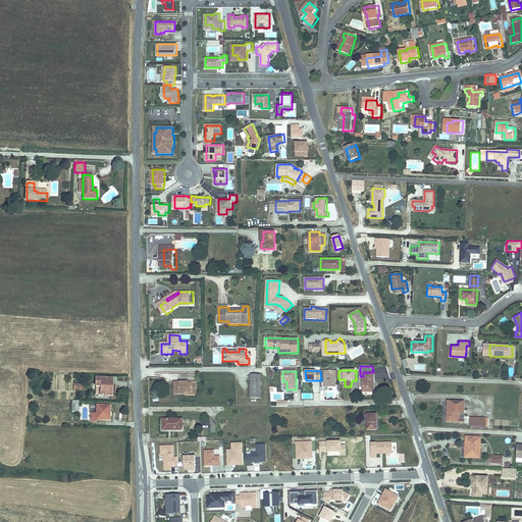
[(335,371),(324,371),(325,386),(335,386),(335,371)]
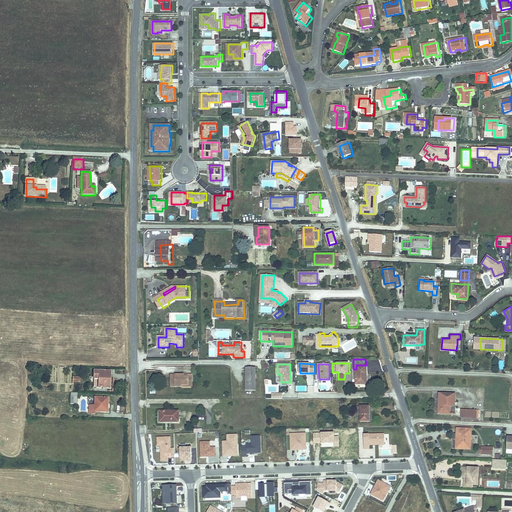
[(366,365),(356,365),(356,369),(356,384),(367,384),(366,365)]
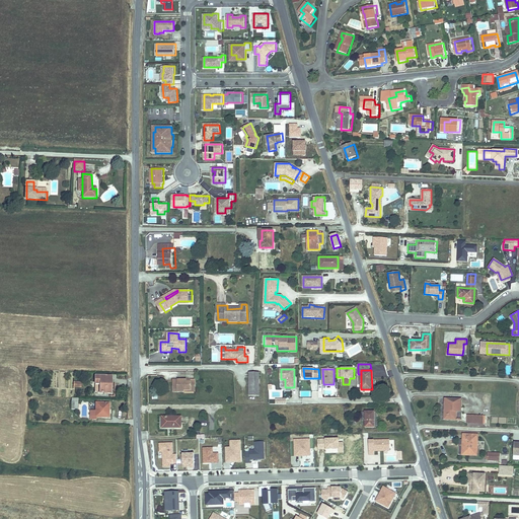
[(260,372),(250,372),(250,394),(261,394),(260,372)]
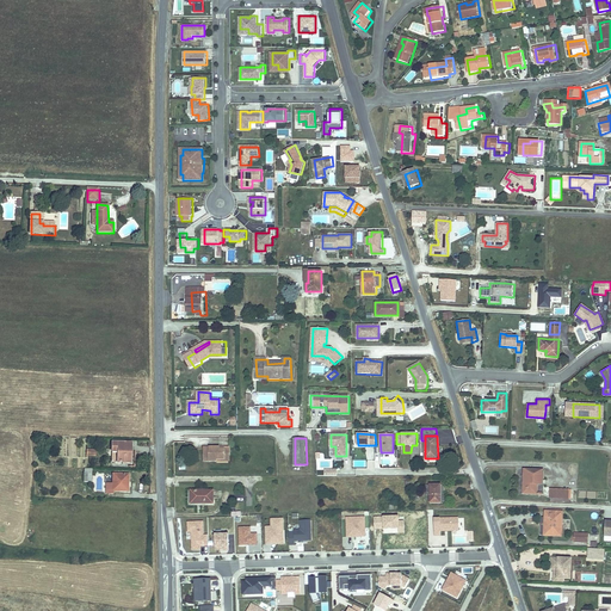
[(112,444),(112,452),(117,452),(117,463),(130,463),(130,444),(112,444)]
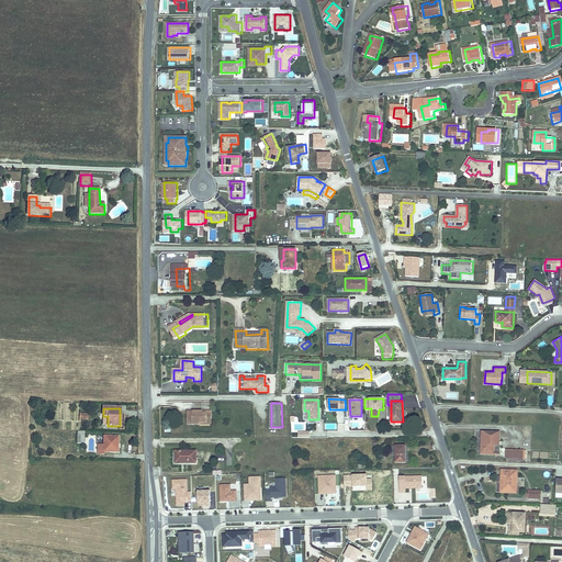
[(193,413),(188,413),(188,424),(200,424),(200,423),(206,422),(206,419),(211,419),(211,413),(202,413),(202,412),(193,412),(193,413)]
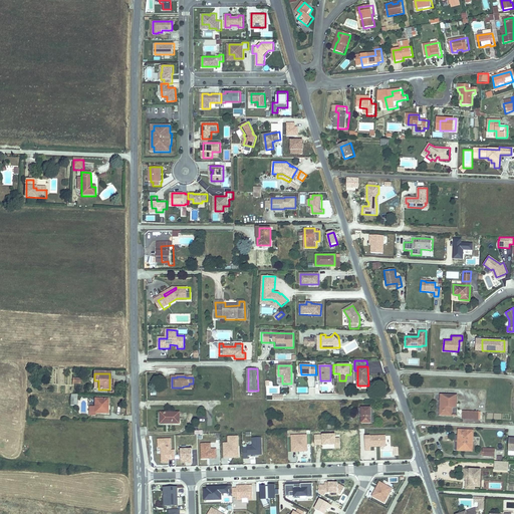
[(442,397),(441,416),(453,416),(454,398),(442,397)]
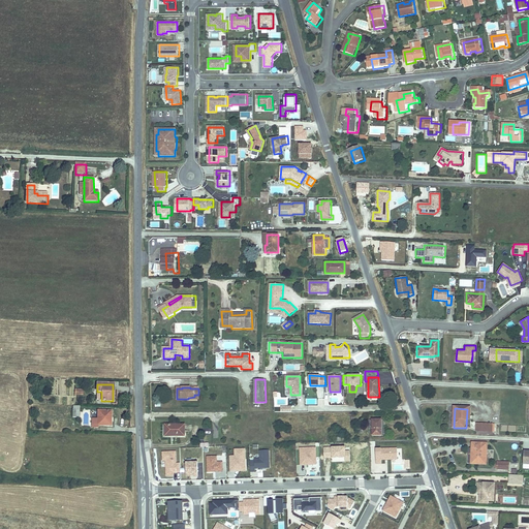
[(112,411),(97,411),(97,418),(94,418),(93,427),(99,427),(99,425),(111,426),(112,411)]
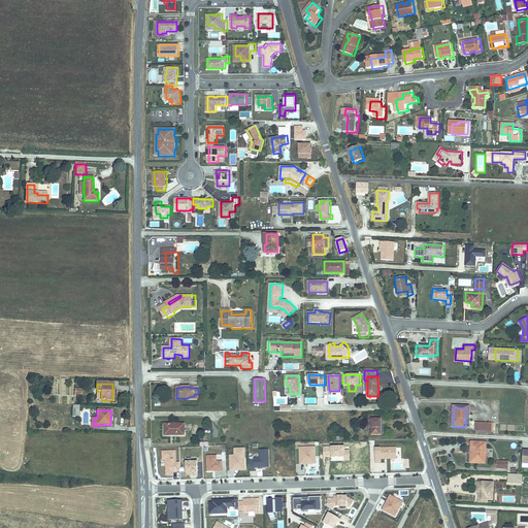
[(382,418),(372,419),(373,435),(383,434),(382,418)]
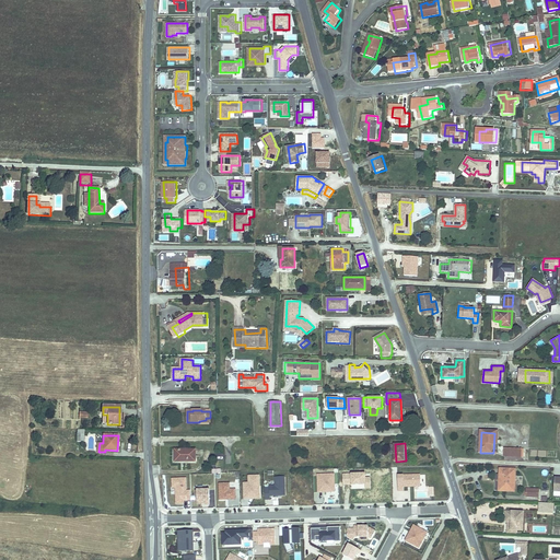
[(199,447),(178,447),(179,459),(199,459),(199,447)]
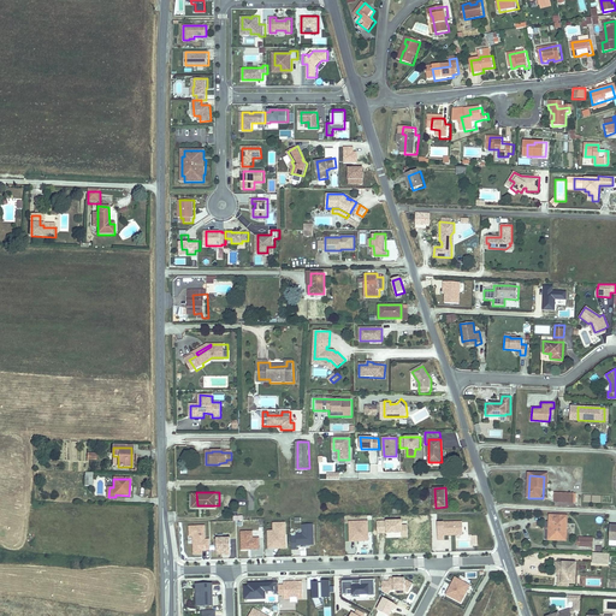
[(546,521),(546,539),(567,539),(568,515),(551,514),(551,521),(546,521)]
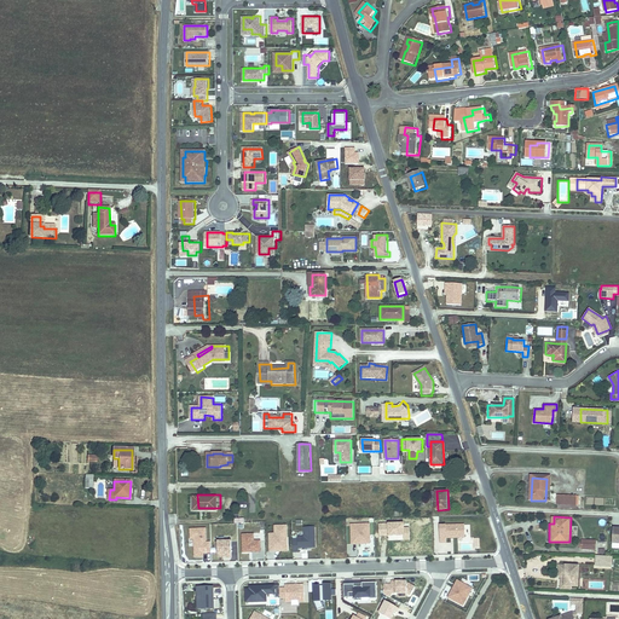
[(370,524),(351,525),(352,544),(370,543),(370,524)]
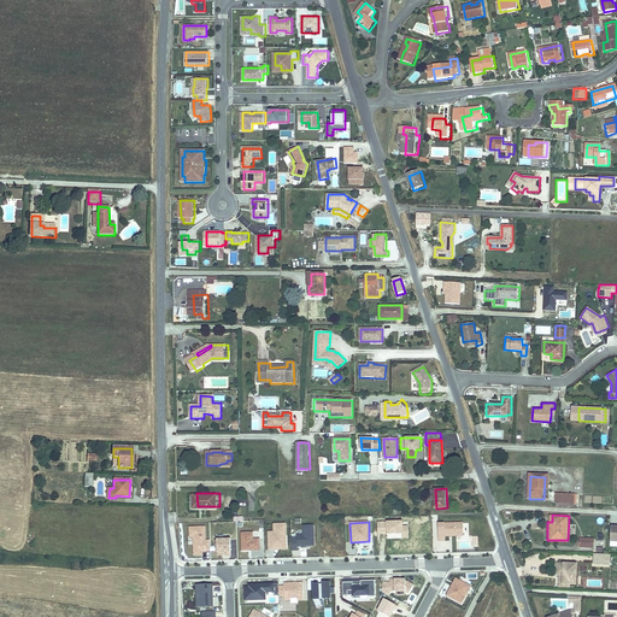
[(387,538),(409,538),(409,522),(377,522),(377,535),(387,534),(387,538)]
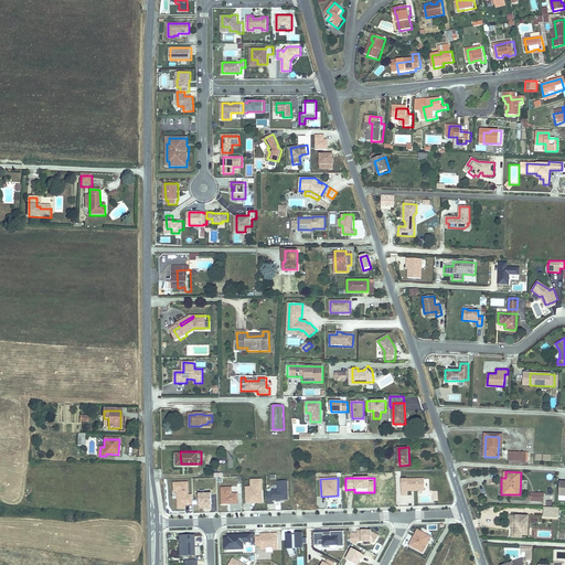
[(424,479),(401,479),(402,496),(407,496),(407,491),(425,491),(424,479)]
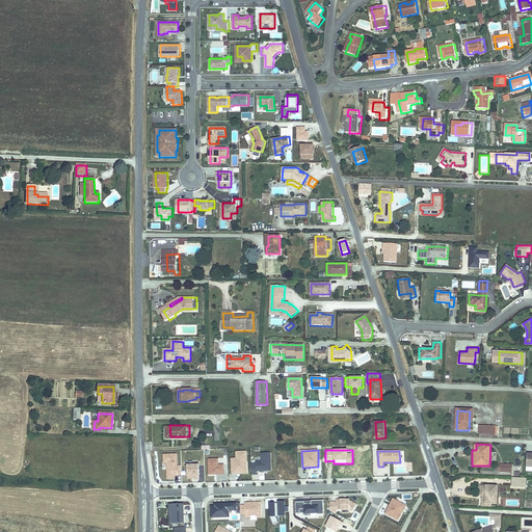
[(237,459),(232,459),(232,474),(248,473),(247,461),(246,461),(246,452),(236,452),(237,459)]
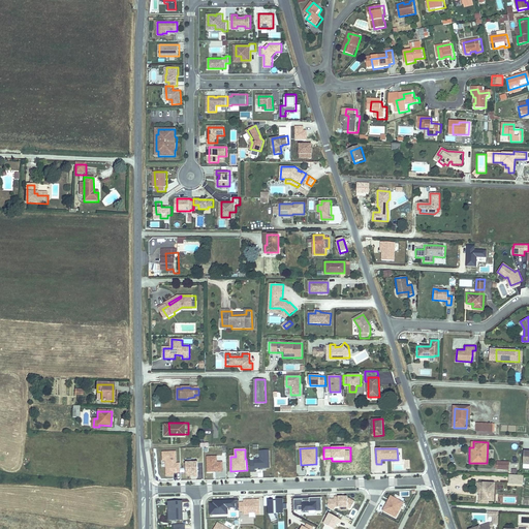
[(250,461),(250,472),(255,471),(255,468),(270,468),(269,450),(260,450),(260,459),(254,459),(254,461),(250,461)]
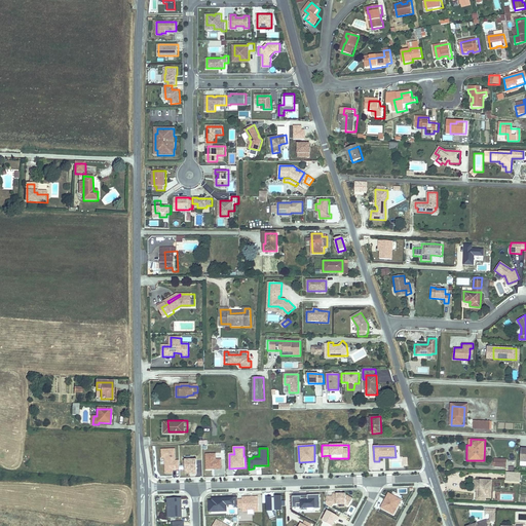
[(175,449),(161,449),(162,458),(165,458),(165,473),(174,473),(174,471),(180,470),(179,460),(175,460),(175,449)]
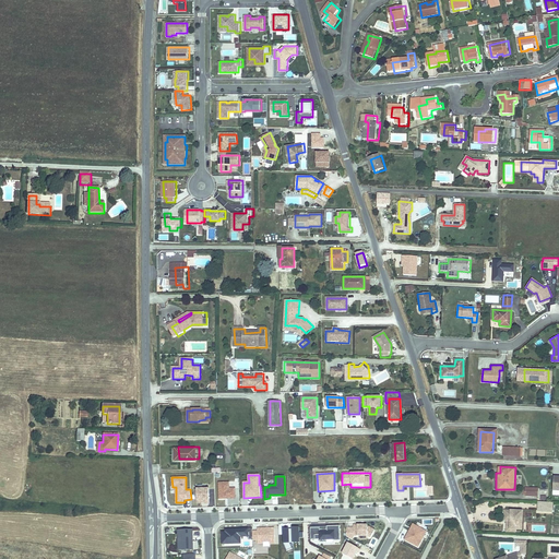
[(229,483),(219,483),(219,499),(236,498),(235,488),(229,489),(229,483)]
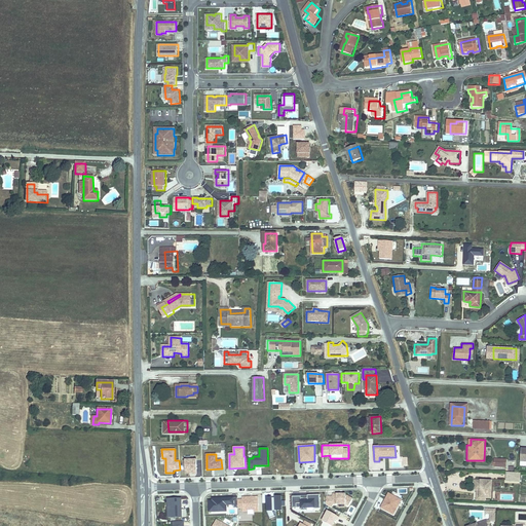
[(196,459),(185,460),(185,474),(193,473),(193,474),(197,474),(196,459)]
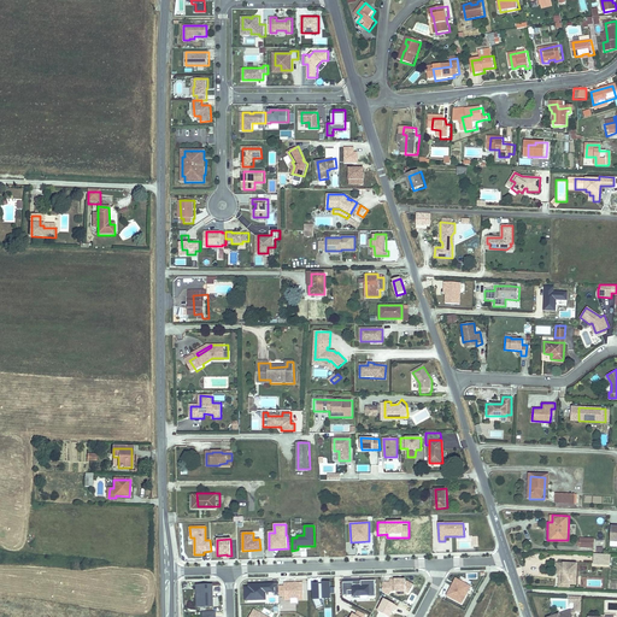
[(595,554),(595,564),(611,565),(611,554),(595,554)]
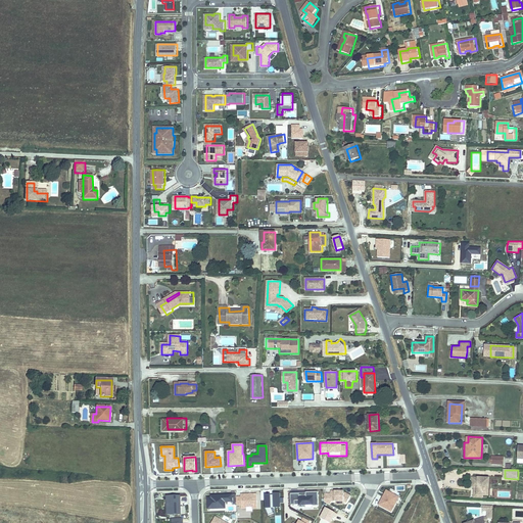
[(479,494),(490,494),(490,477),(474,477),(474,486),(479,486),(479,494)]
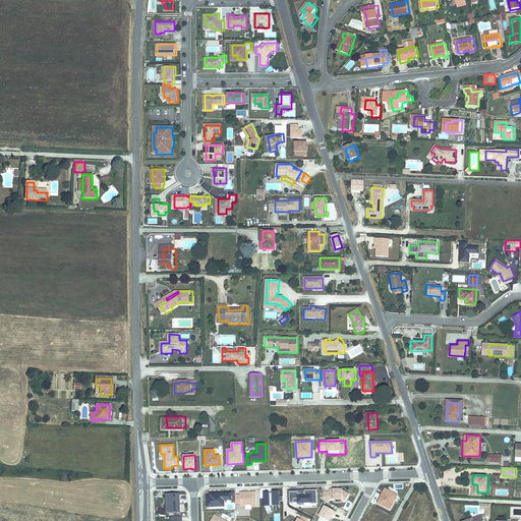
[(390,510),(397,496),(385,488),(378,503),(390,510)]
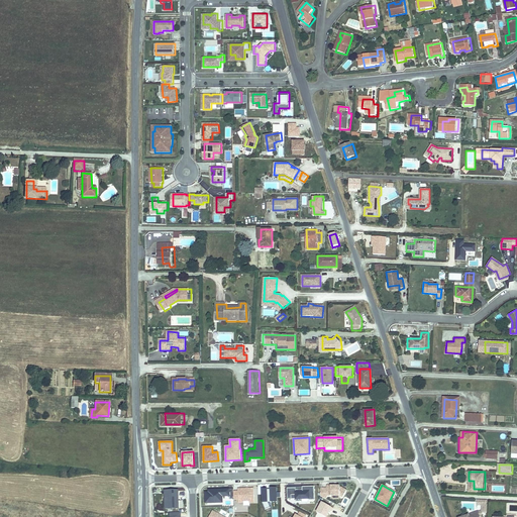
[(295,488),(287,488),(287,499),(296,499),(296,502),(301,502),(301,499),(309,499),(309,500),(315,500),(314,486),(302,487),(302,490),(295,490),(295,488)]
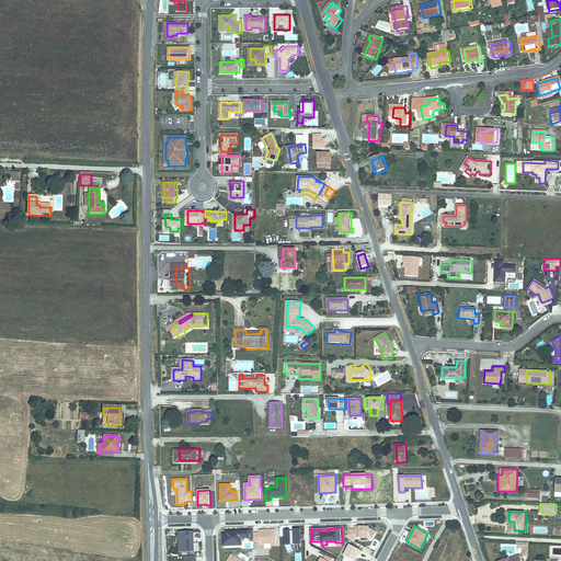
[(371,539),(376,531),(370,529),(369,527),(355,527),(355,529),(348,530),(348,539),(354,541),(355,538),(368,538),(371,539)]
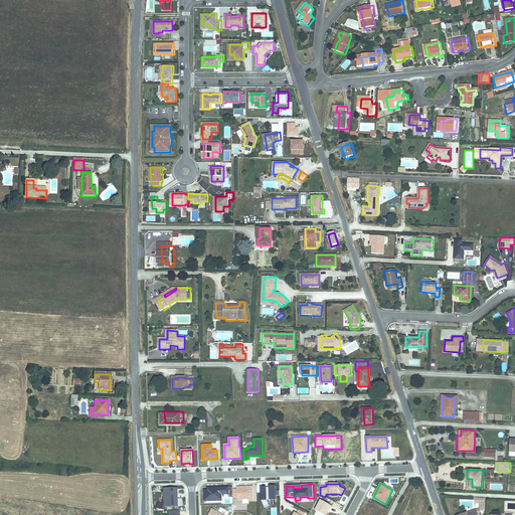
[(276,500),(276,486),(269,486),(269,489),(265,489),(261,489),(262,497),(263,500),(261,501),(264,508),(270,505),(267,500),(270,499),(270,500),(276,500)]
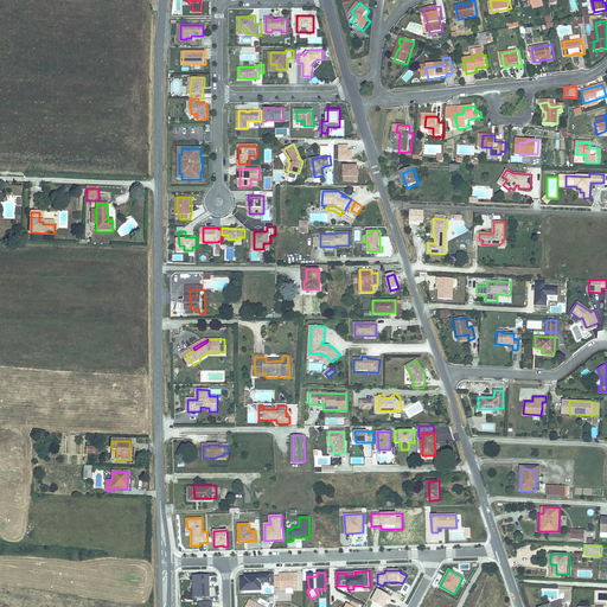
[(244,577),(241,579),(241,590),(261,590),(261,582),(269,582),(269,586),(275,586),(274,574),(268,574),(268,576),(257,576),(257,575),(244,575),(244,577)]
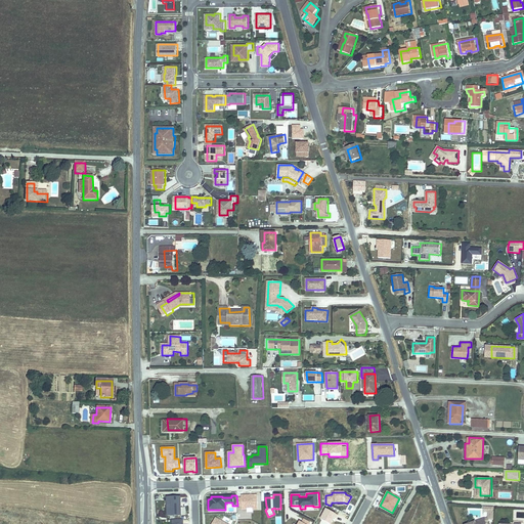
[(167,497),(168,516),(181,515),(180,497),(167,497)]
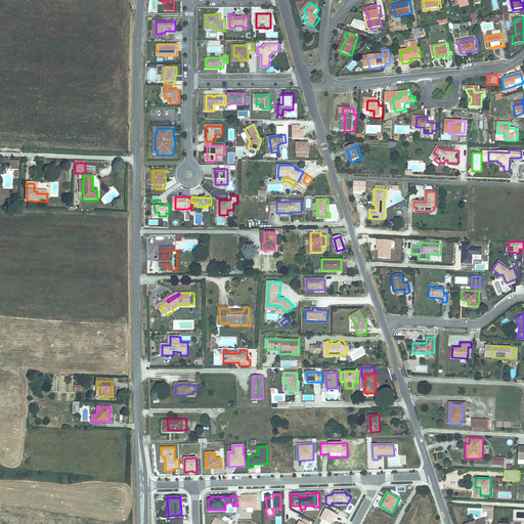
[(492,507),(482,507),(482,511),(487,512),(487,519),(492,520),(492,507)]
